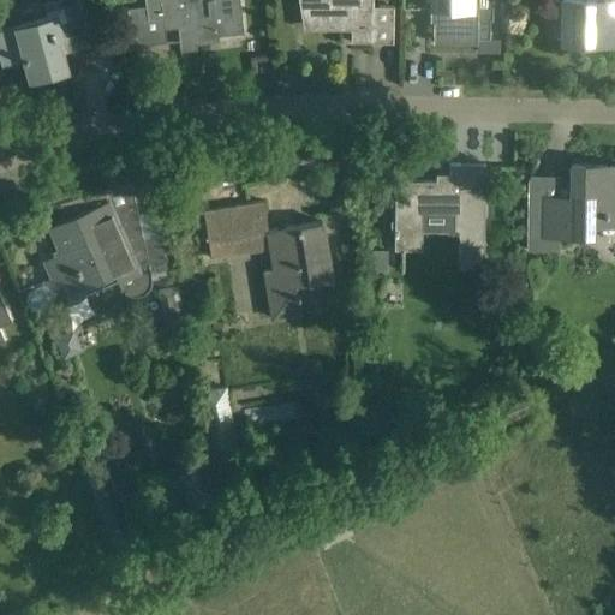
[(91,46),(78,0),(54,0),(43,3),(47,17),(13,25),(13,27),(0,30),(0,61),(1,65),(22,59),(28,82),(70,71),(64,53),(91,46)]
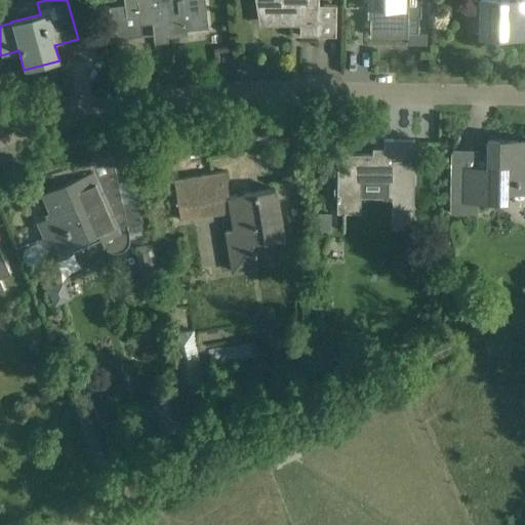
[(123,0),(126,25),(152,23),(154,43),(167,42),(166,36),(186,34),(185,30),(208,27),(204,0),(123,0)]
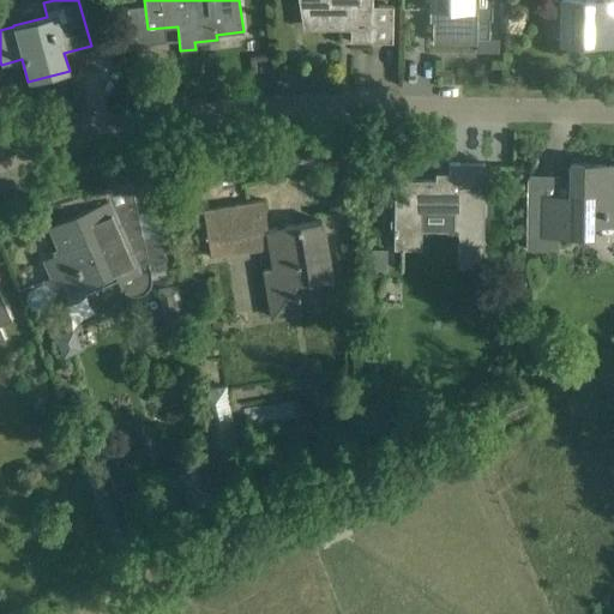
[(308,0),(308,24),(350,24),(350,42),(392,42),(392,6),(372,6),(371,0),(308,0)]
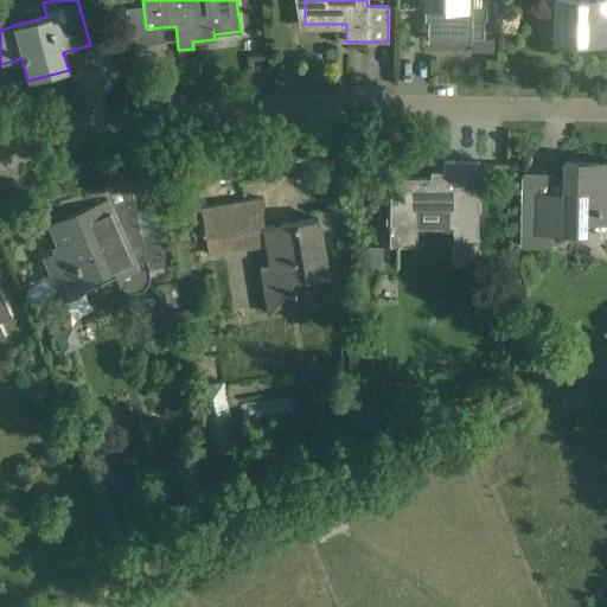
[(425,0),(425,10),(432,10),(432,21),(428,21),(428,43),(471,43),(471,37),(483,37),(483,8),(486,8),(486,0),(425,0)]
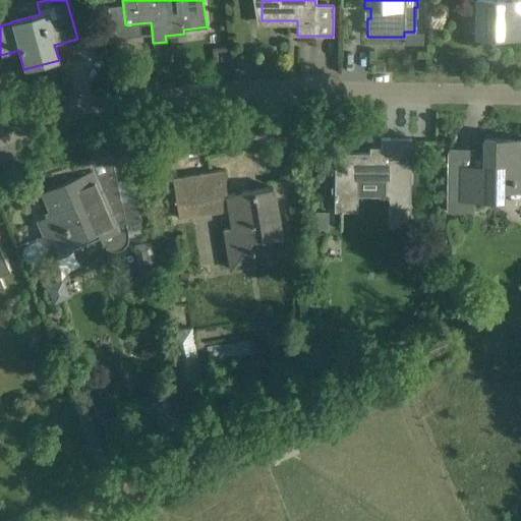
[(520,0),(475,0),(475,38),(504,39),(504,35),(520,35),(520,0)]
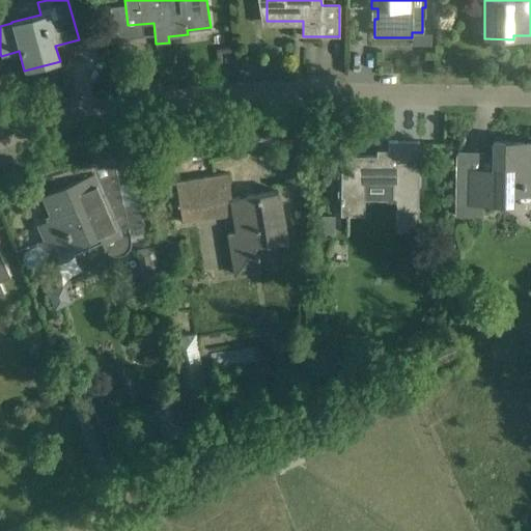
[(378,194),(378,185),(390,185),(390,200),(397,200),(397,232),(418,232),(418,211),(419,141),(388,141),(388,157),(341,156),(340,216),(364,216),(364,193),(378,194)]
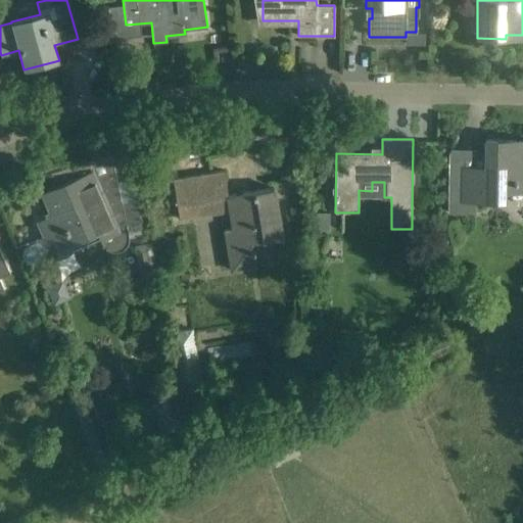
[(448,212),(475,214),(476,200),(504,200),(504,190),(522,189),(522,141),(486,141),(486,168),(448,168),(448,212)]
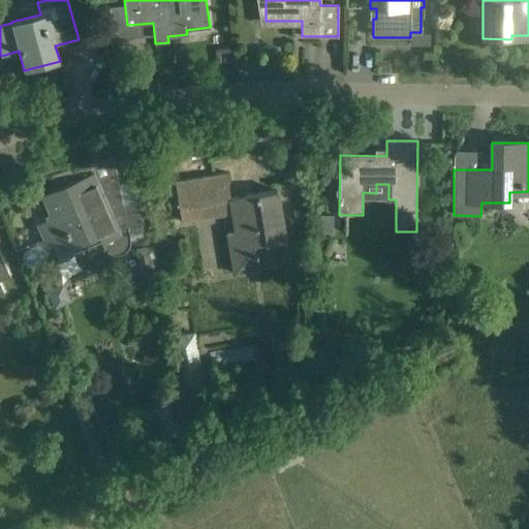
[(22,256),(23,261),(26,266),(31,268),(36,268),(45,263),(47,266),(102,242),(104,248),(106,250),(109,251),(112,253),(114,254),(115,254),(117,254),(120,254),(124,252),(127,250),(129,247),(130,243),(130,238),(128,230),(144,223),(128,152),(112,156),(71,167),(70,164),(41,173),(44,181),(48,180),(55,196),(39,203),(47,219),(38,223),(44,239),(36,242),(37,245),(28,249),(24,251),(22,256)]
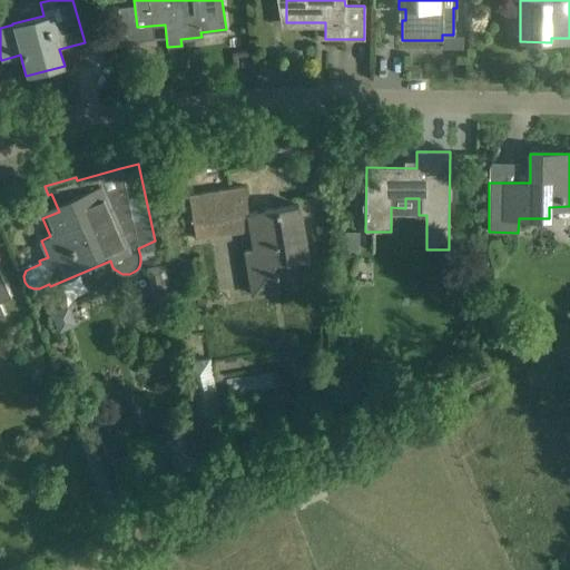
[(238,193),(184,202),(194,257),(245,248),(254,303),(268,301),(268,303),(274,302),(274,300),(283,298),(278,271),(311,266),(302,212),(251,220),(251,224),(244,225),(238,193)]
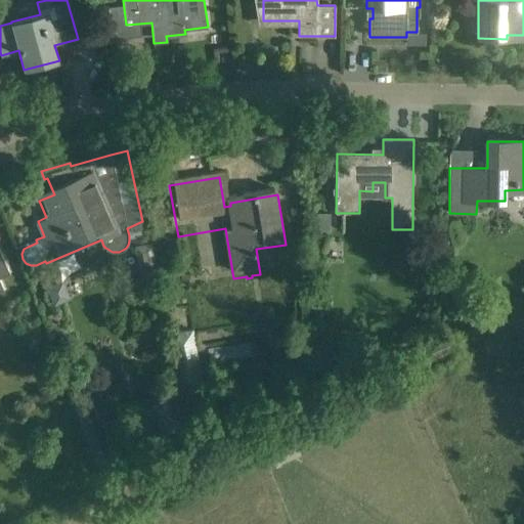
[(151,183),(153,192),(166,190),(165,182),(151,183)]
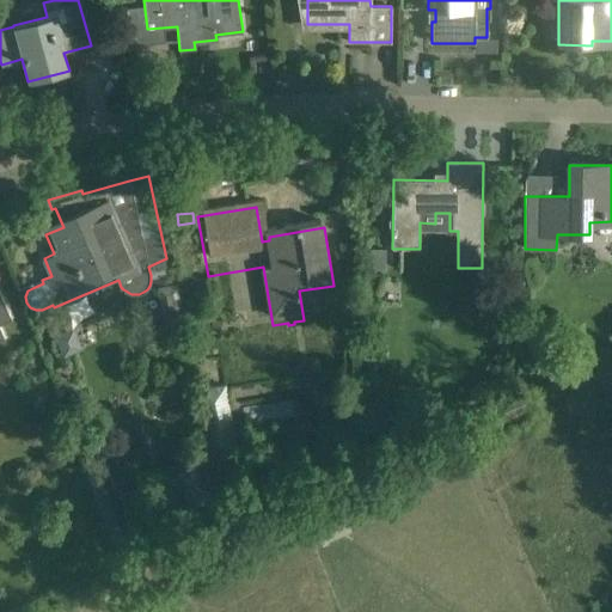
[(209,461),(221,459),(236,457),(225,384),(199,389),(209,461)]
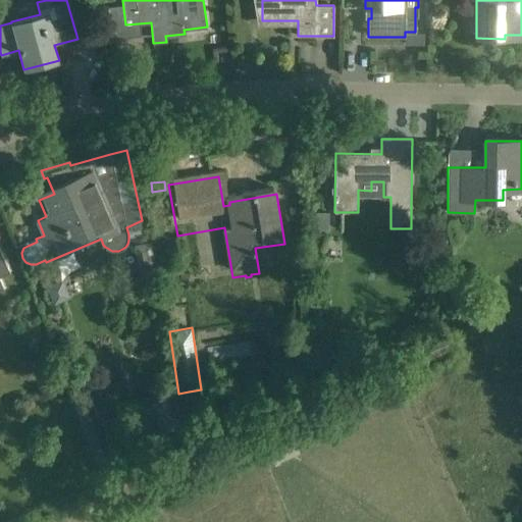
[(115,463),(90,394),(73,400),(99,469),(115,463)]
